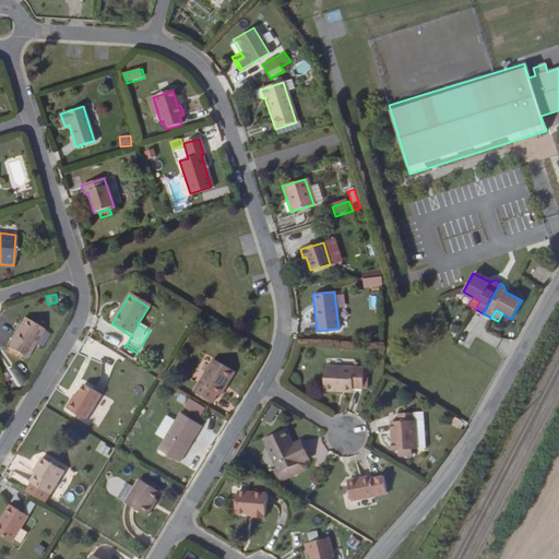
[(27,357),(45,328),(26,317),(9,346),(27,357)]
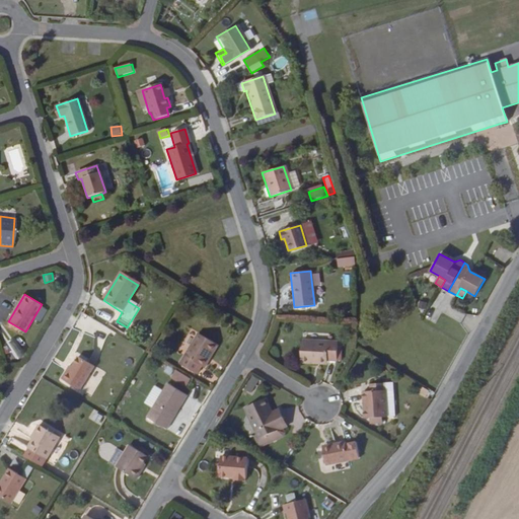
[(209,361),(218,348),(199,336),(180,365),(197,375),(202,368),(207,360),(209,361)]
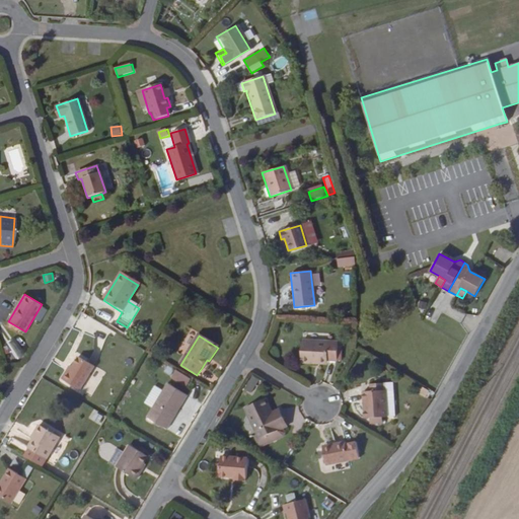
[(337,360),(338,342),(301,339),(300,361),(316,362),(316,359),(326,360),(337,360)]
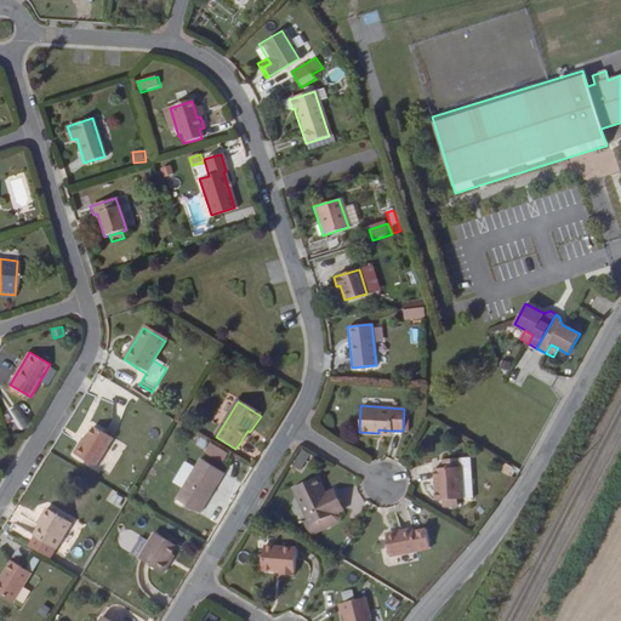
[(93,467),(110,439),(92,427),(84,440),(75,456),(93,467)]
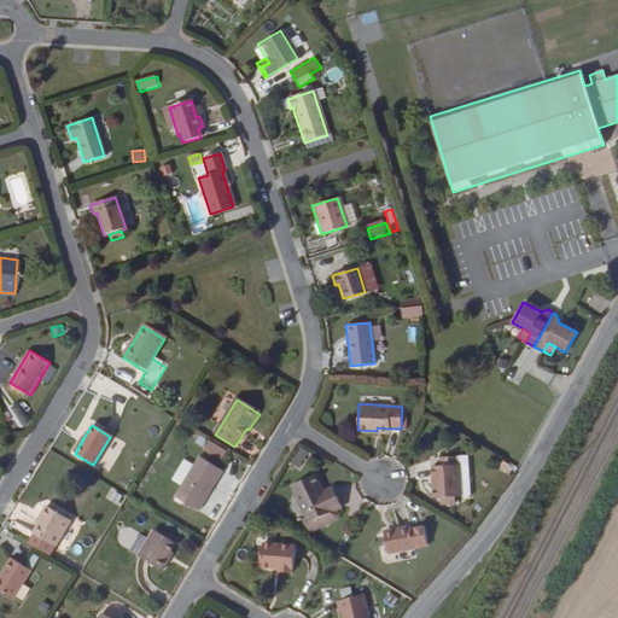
[(75,454),(83,438),(81,436),(71,452),(75,454)]
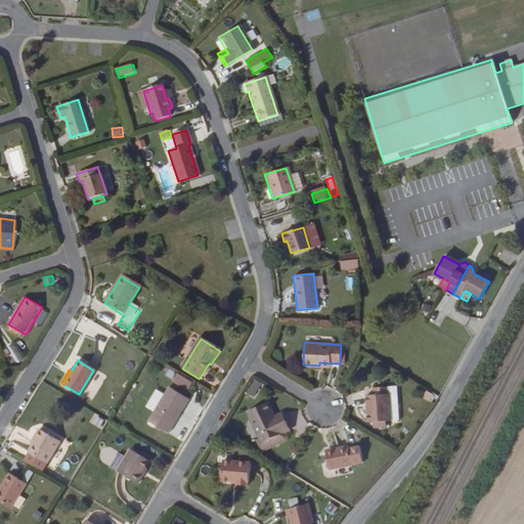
[(170,369),(166,377),(173,381),(177,374),(170,369)]
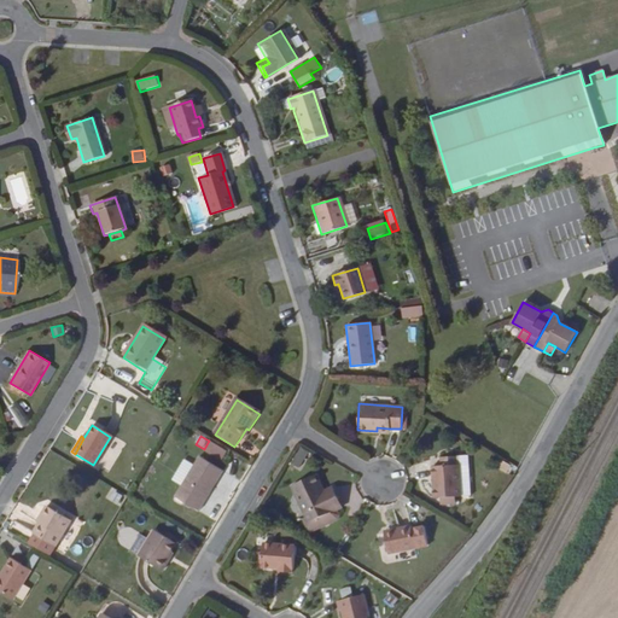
[(222,464),(229,453),(210,442),(204,452),(222,464)]
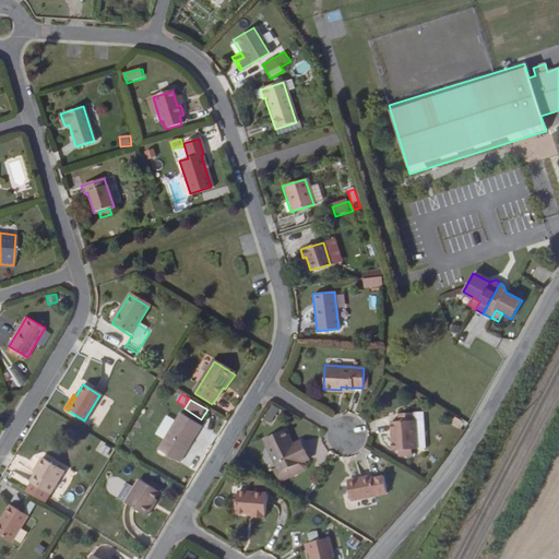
[(413,450),(417,449),(415,414),(400,414),(400,421),(395,423),(396,433),(392,435),(393,451),(399,451),(413,450)]
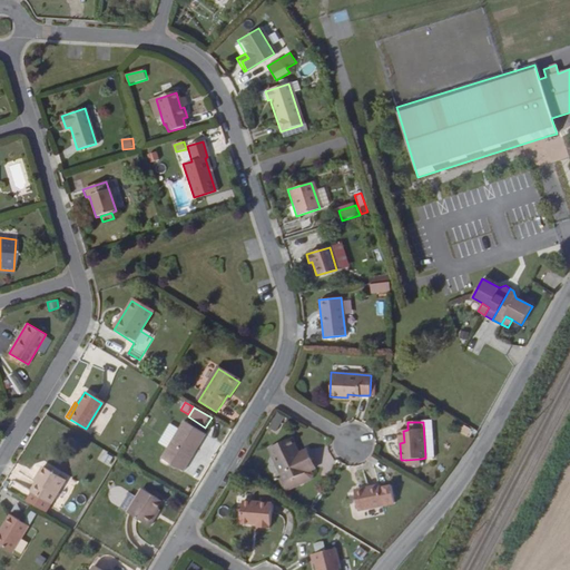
[(200,445),(206,435),(184,423),(161,460),(183,473),(193,457),(190,455),(198,444),(200,445)]
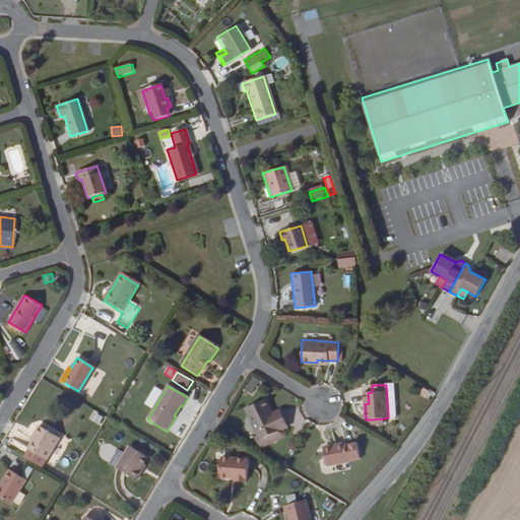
[(434,400),(437,394),(429,389),(425,395),(434,400)]
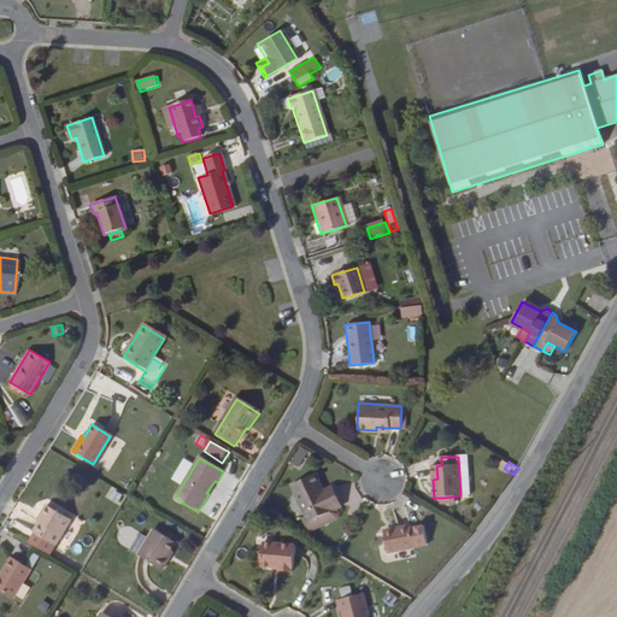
[(330,487),(322,491),(315,474),(289,485),(305,518),(307,522),(335,509),(340,506),(330,487)]
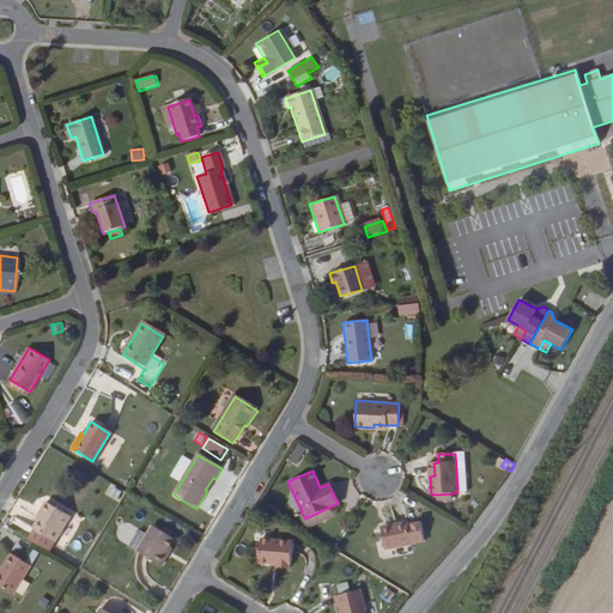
[(207,491),(216,479),(213,478),(205,490),(207,491)]
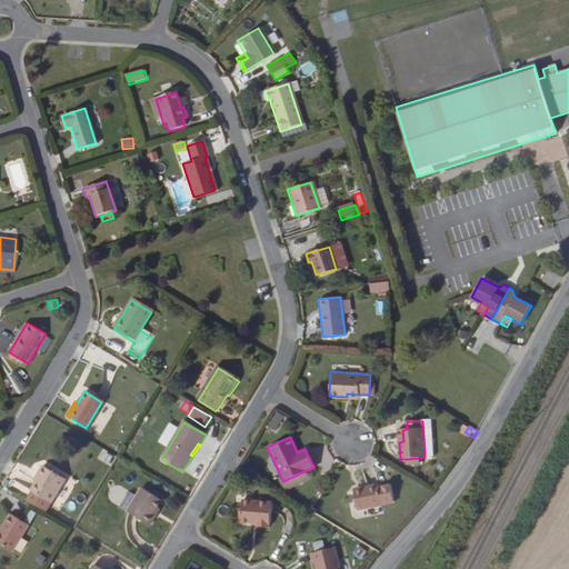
[(107,453),(101,462),(109,467),(113,458),(107,453)]
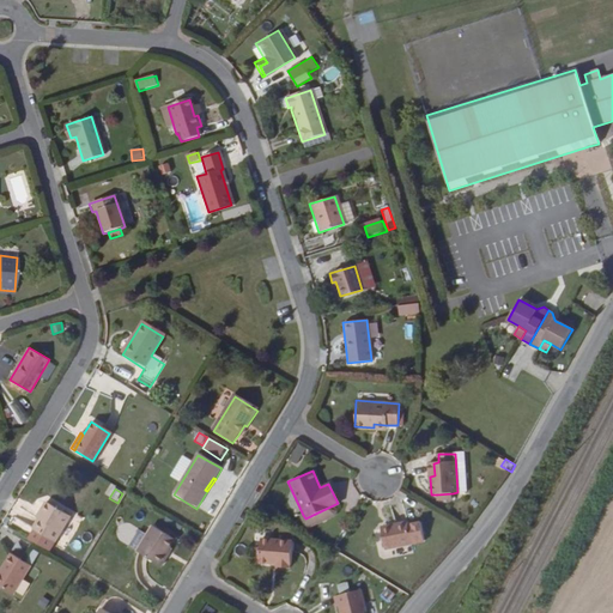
[(53,542),(68,517),(44,503),(37,515),(40,516),(31,529),(53,542)]
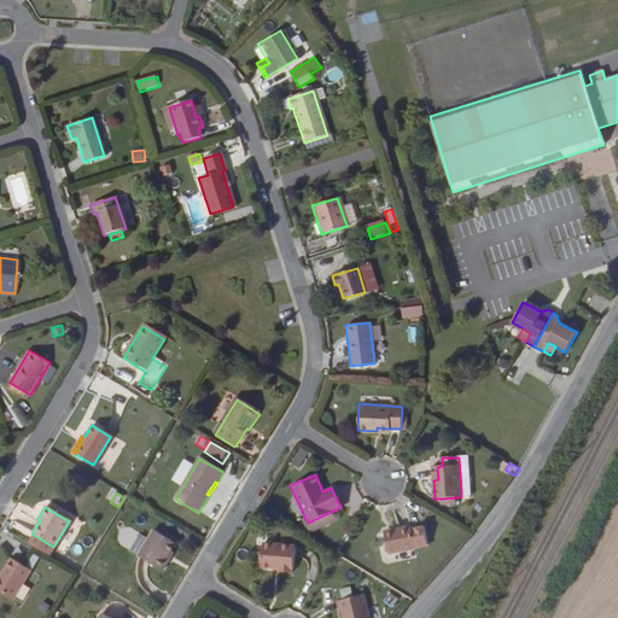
[(337,519),(338,516),(336,509),(308,523),(305,519),(302,522),(307,532),(337,519)]
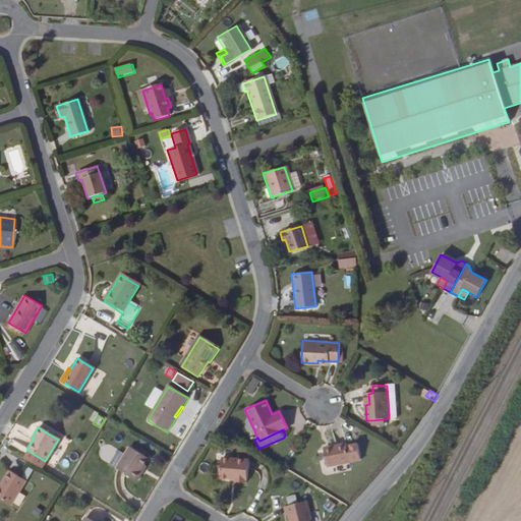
[(26,450),(34,439),(32,438),(24,449),(26,450)]
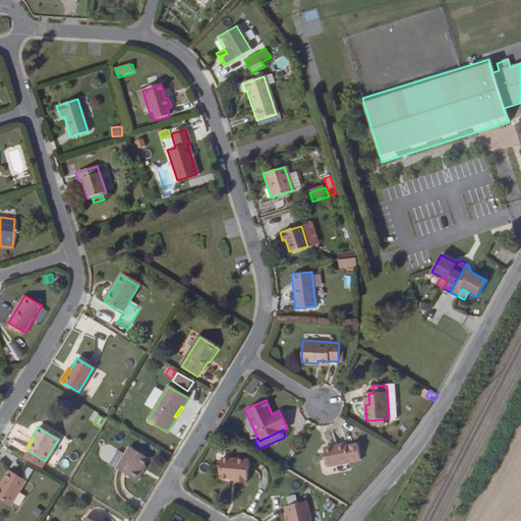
[(328,467),(360,459),(356,443),(351,445),(351,446),(346,447),(346,444),(330,447),(331,450),(324,451),(328,467)]
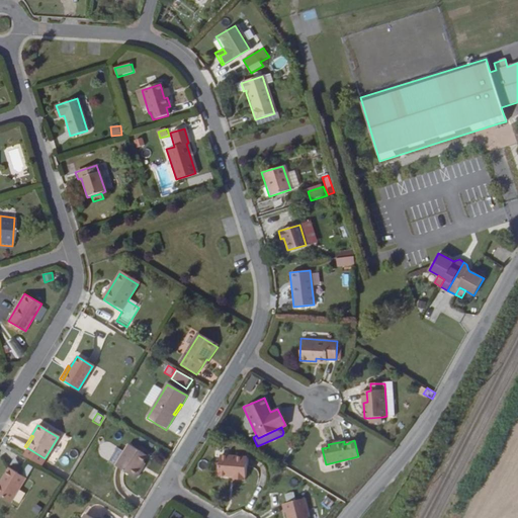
[(109,457),(113,449),(105,445),(101,453),(109,457)]
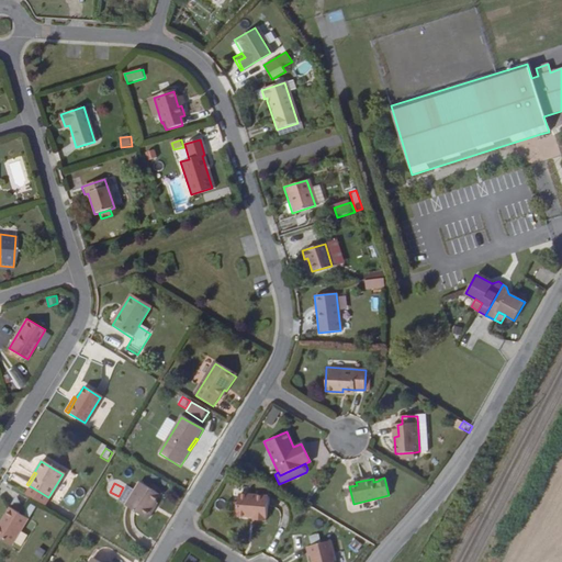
[(155,504),(160,496),(139,484),(135,492),(125,507),(148,521),(154,512),(152,509),(155,504)]
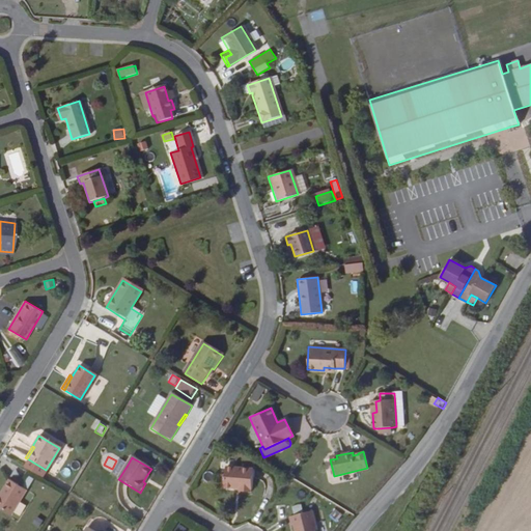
[(118,479),(128,465),(121,462),(112,476),(118,479)]
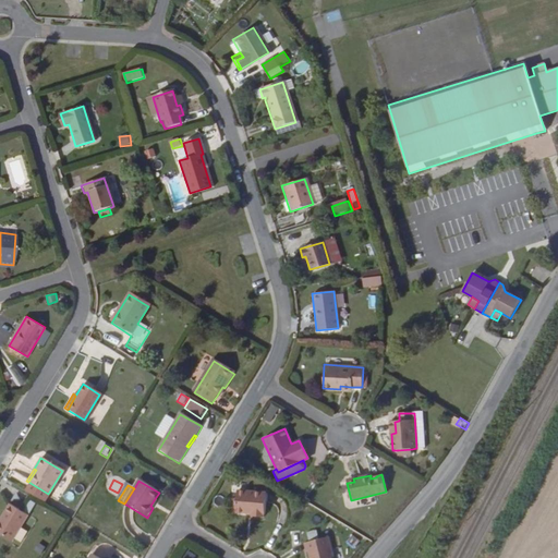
[(264,516),(266,494),(237,490),(235,499),(235,513),(251,514),(251,517),(262,518),(263,516),(264,516)]
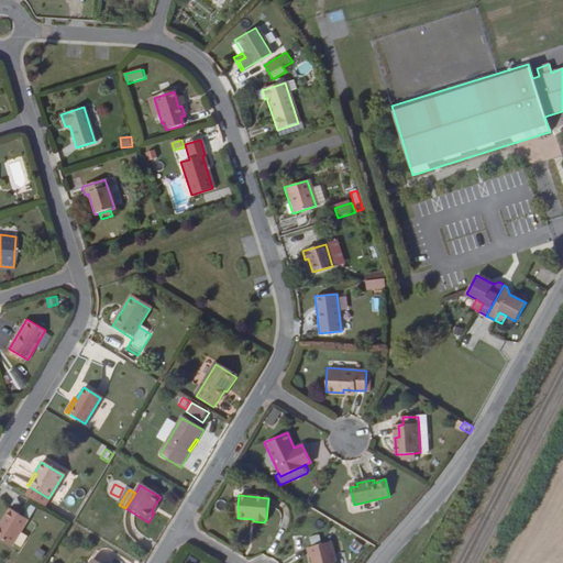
[(0,540),(11,548),(28,521),(9,510),(0,526),(0,540)]
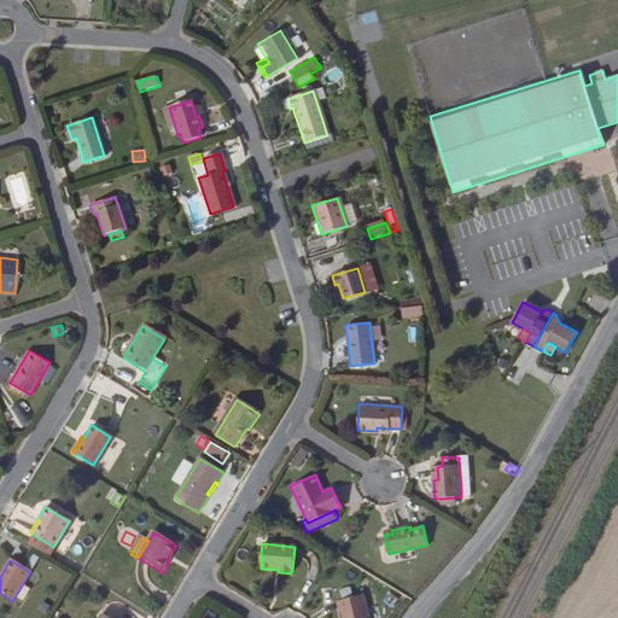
[(343,617),(367,617),(363,595),(336,601),(338,611),(342,611),(343,617)]
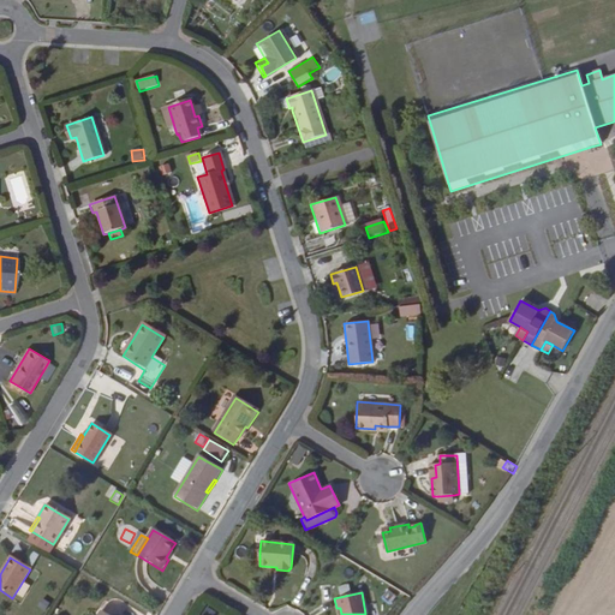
[(383,601),(393,607),(398,597),(389,592),(383,601)]
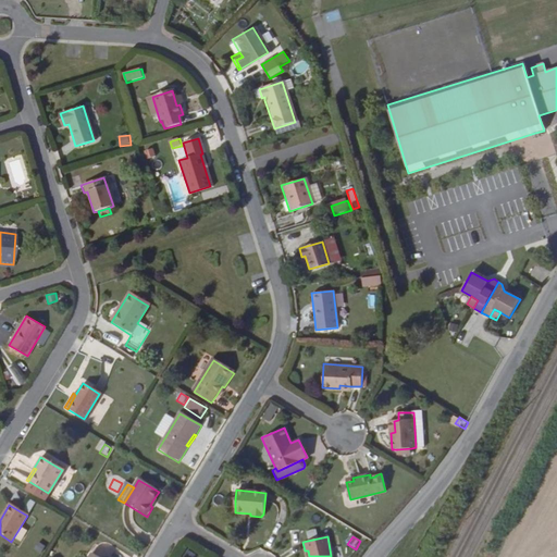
[(39,544),(35,551),(44,556),(48,548),(39,544)]
